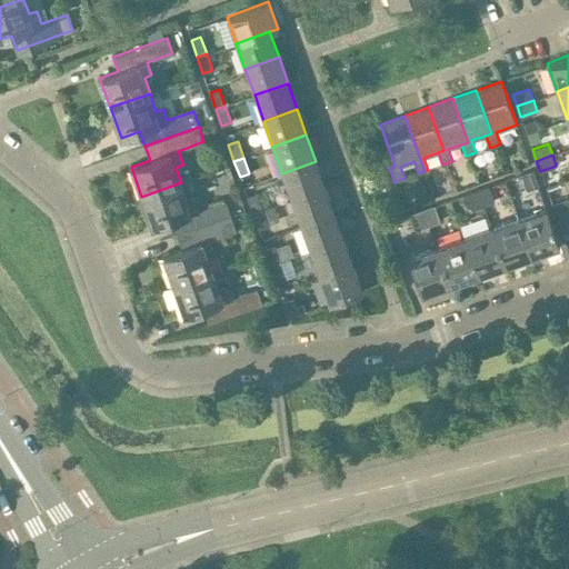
[(291,199),(325,187),(316,161),(282,173),(291,199)]
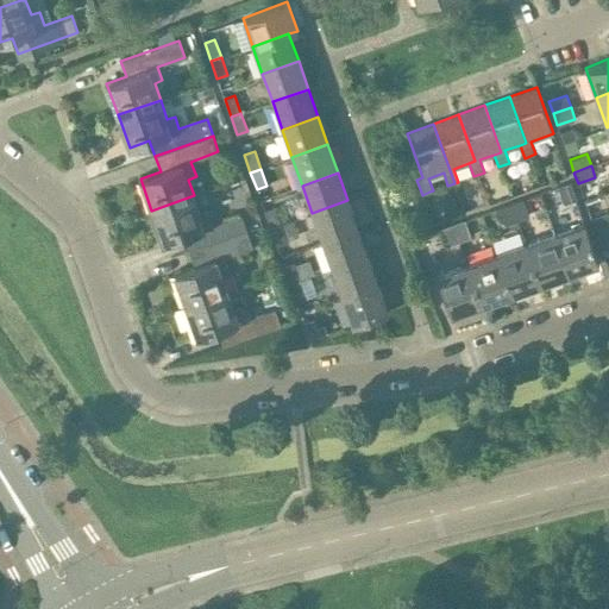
[(564,203),(577,199),(570,181),(558,186),(564,203)]
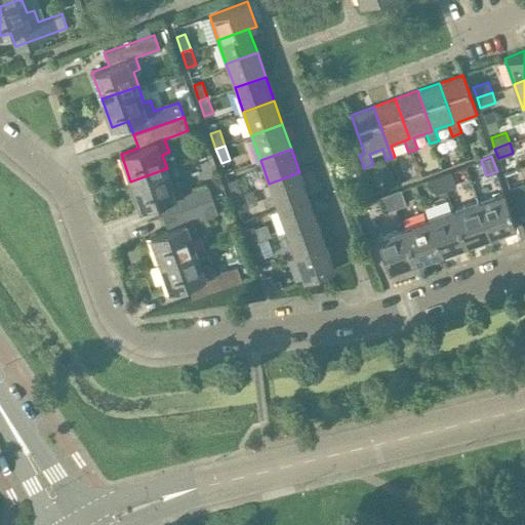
[(367,178),(372,193),(386,189),(377,163),(373,164),(370,165),(364,168),(367,178)]
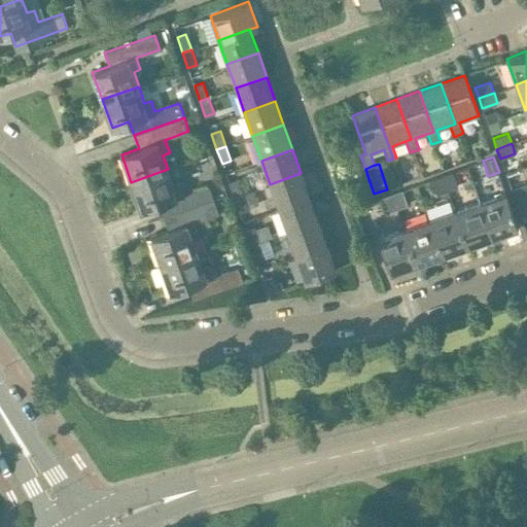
[(163,217),(213,199),(208,185),(184,194),(180,182),(174,184),(168,169),(131,182),(141,210),(159,204),(163,217)]
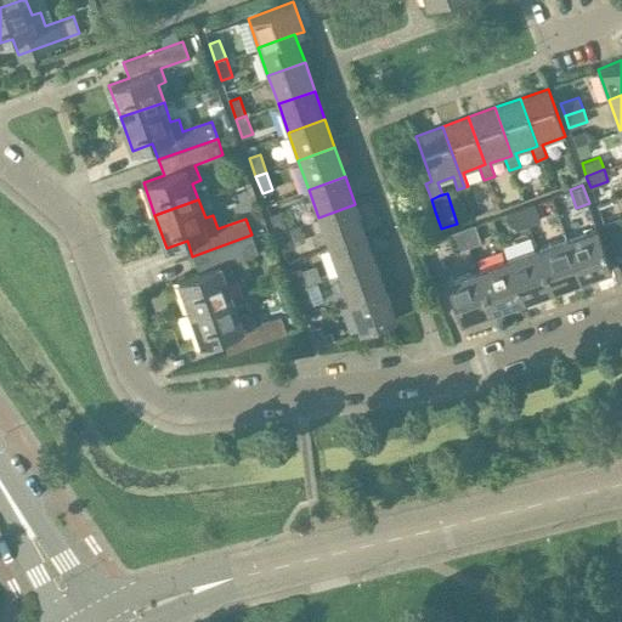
[(521,207),(527,225),(541,220),(535,203),(521,207)]
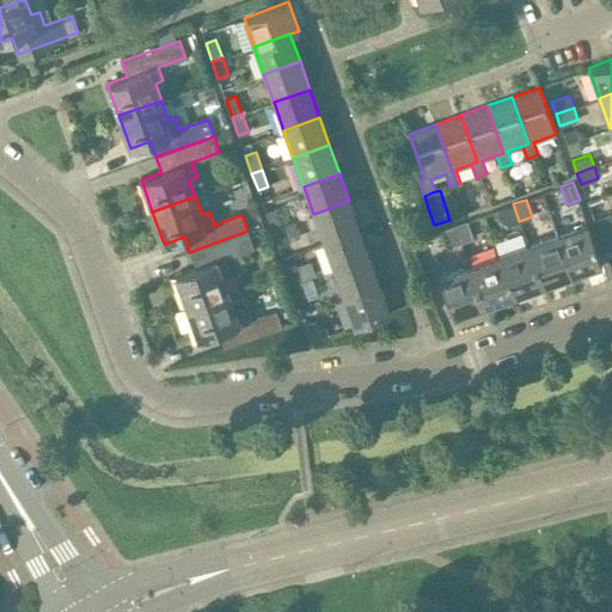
[(323,242),(359,230),(349,201),(313,214),(323,242)]
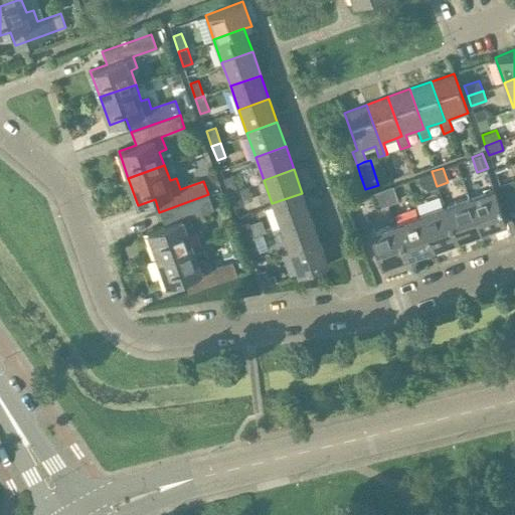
[(437,186),(432,171),(421,175),(426,190),(437,186)]
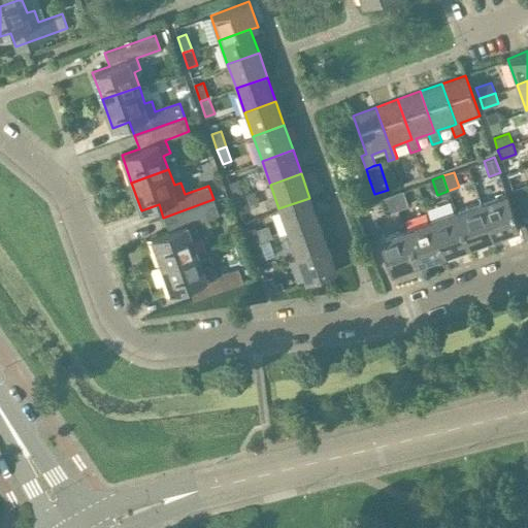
[(237,178),(229,182),(234,197),(243,194),(237,178)]
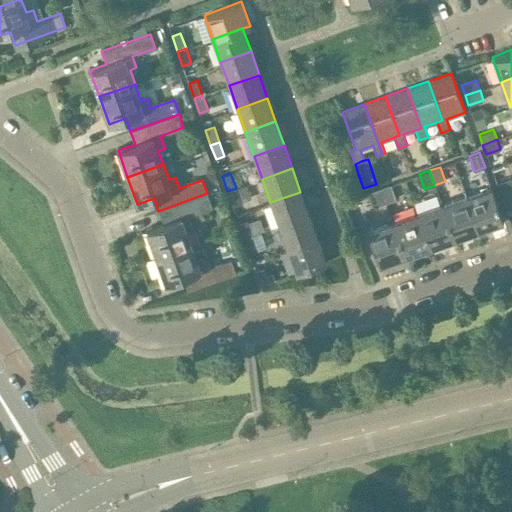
[(500,194),(511,189),(511,180),(511,178),(496,183),(500,194)]
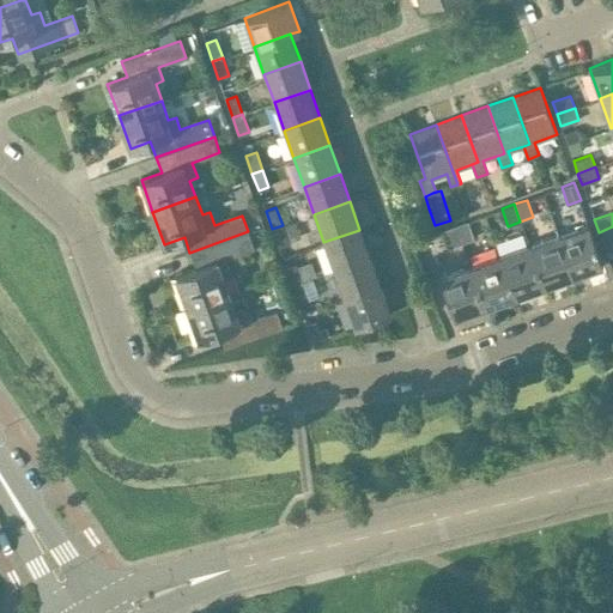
[(455,225),(461,243),(474,238),(468,220),(455,225)]
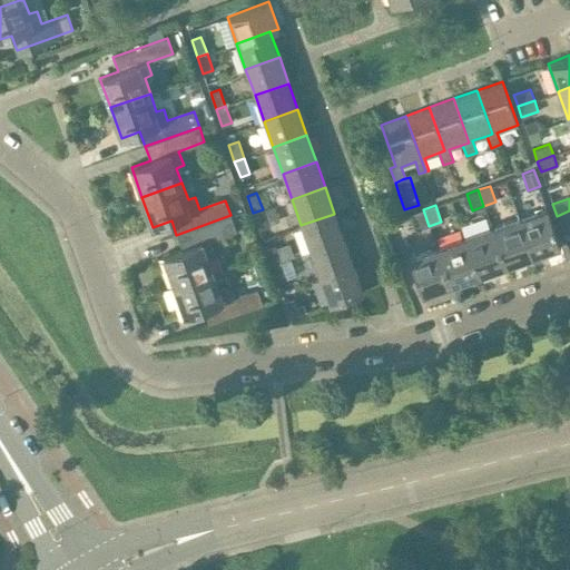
[(560,245),(547,207),(519,217),(532,255),(560,245)]
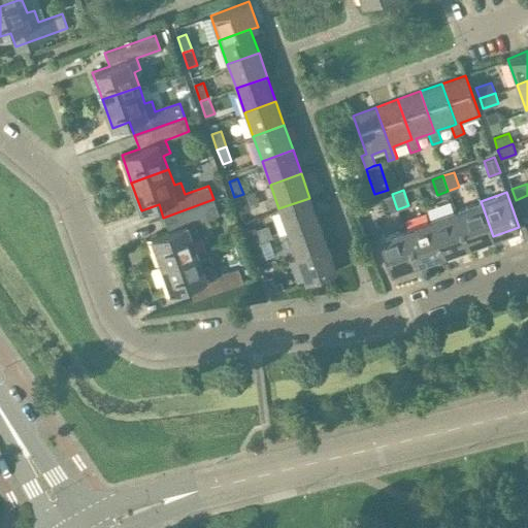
[(243,194),(234,197),(239,212),(249,209),(243,194)]
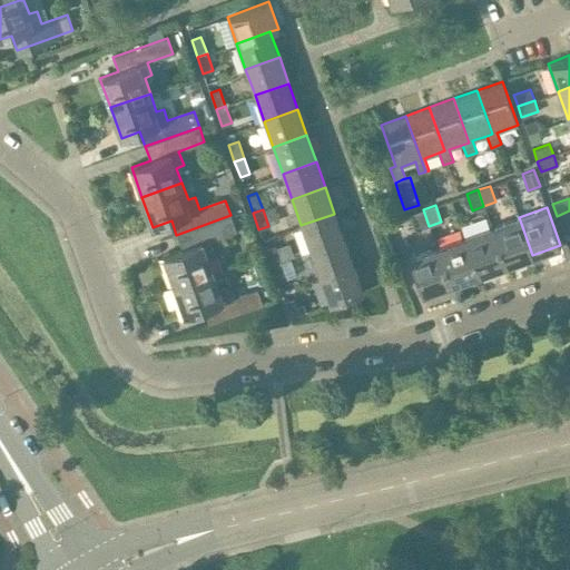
[(412,213),(419,229),(429,226),(423,209),(412,213)]
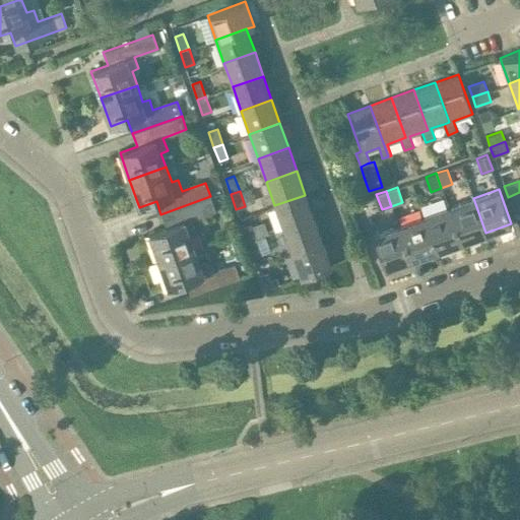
[(519,192),(508,197),(511,206),(519,203),(519,192)]
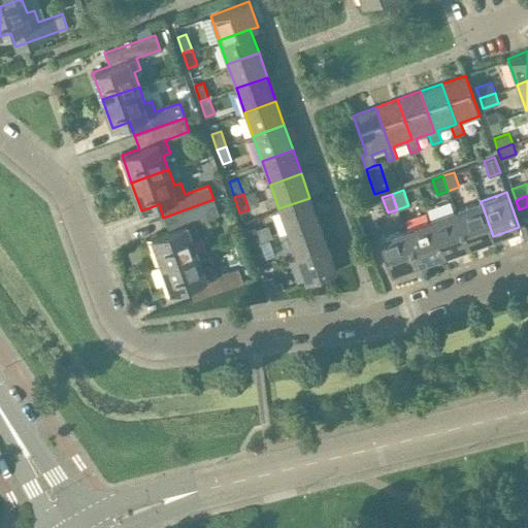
[(288,233),(319,222),(309,198),(278,208),(288,233)]
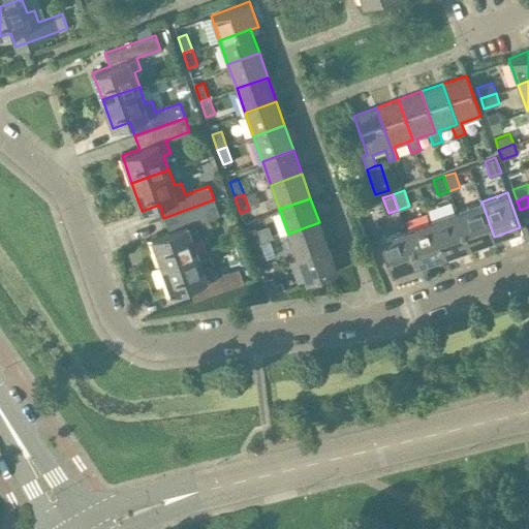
[(161,266),(198,252),(193,238),(200,235),(196,222),(219,214),(214,199),(163,218),(168,231),(151,238),(161,266)]
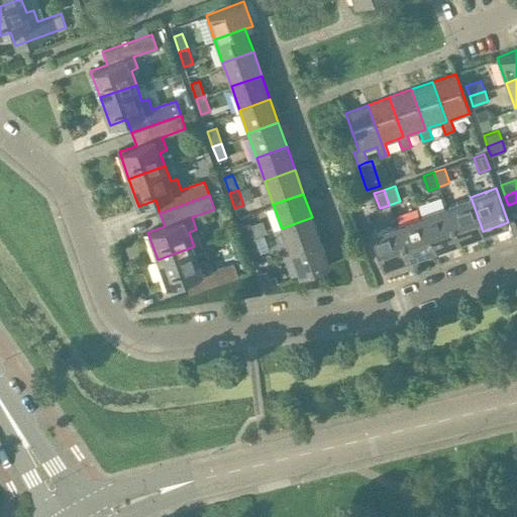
[(445,206),(457,240),(483,231),(471,197),(445,206)]
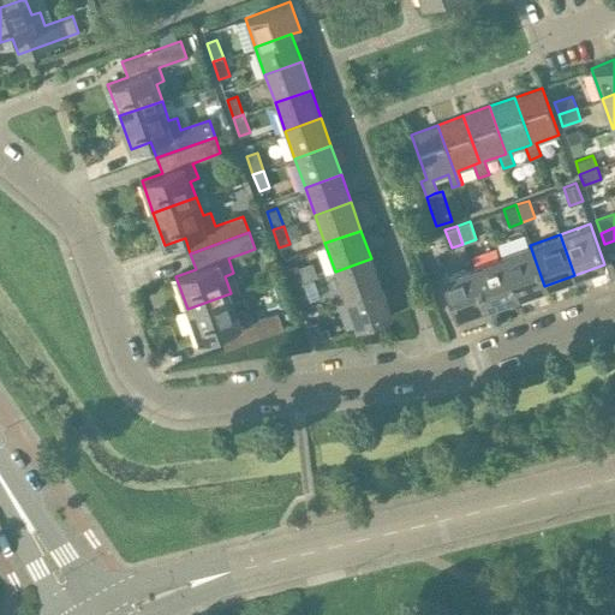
[(544,286),(530,245),(500,256),(515,297),(544,286)]
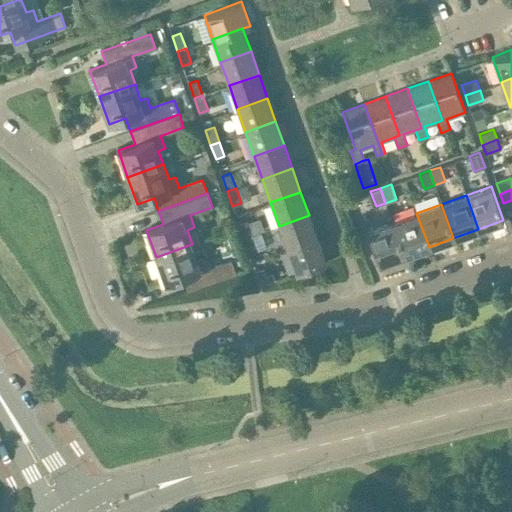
[(429,247),(416,213),(392,221),(404,256),(429,247)]
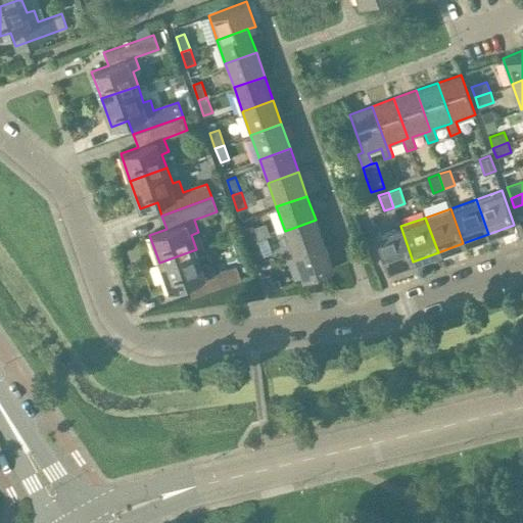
[(293,254),(324,243),(316,220),(285,231),(293,254)]
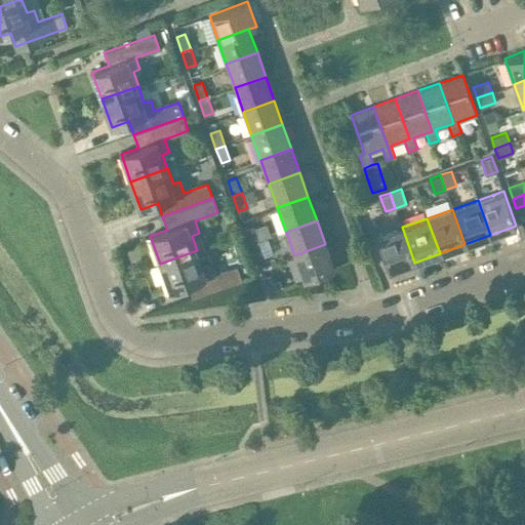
[(253,226),(245,229),(250,244),(258,241),(253,226)]
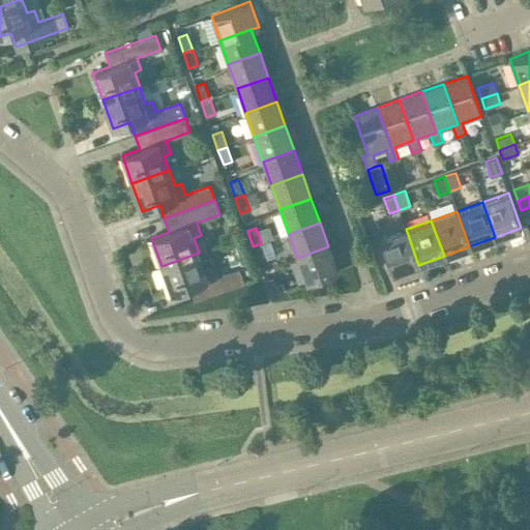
[(380,238),(392,274),(418,265),(406,229),(380,238)]
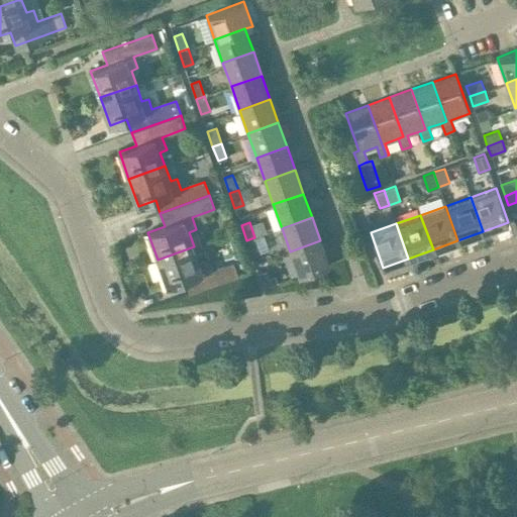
[(254,237),(246,240),(251,255),(261,252),(254,237)]
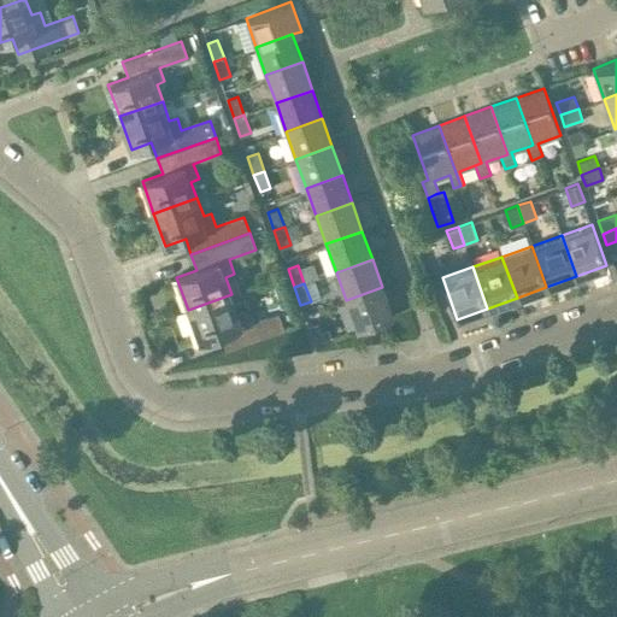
[(357,329),(393,316),(382,287),(346,300),(357,329)]
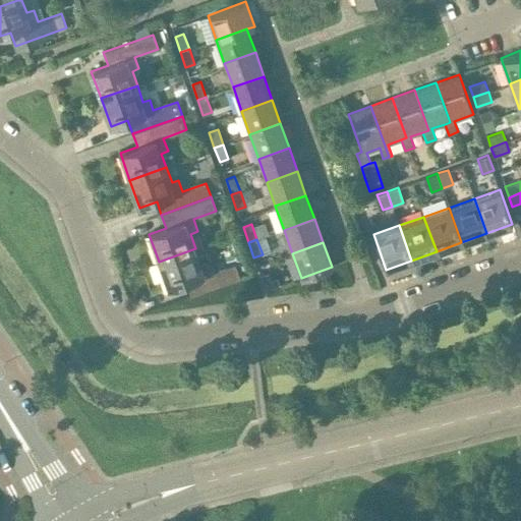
[(190,296),(240,279),(235,265),(213,273),(208,258),(200,262),(195,248),(159,262),(169,288),(186,282),(190,296)]
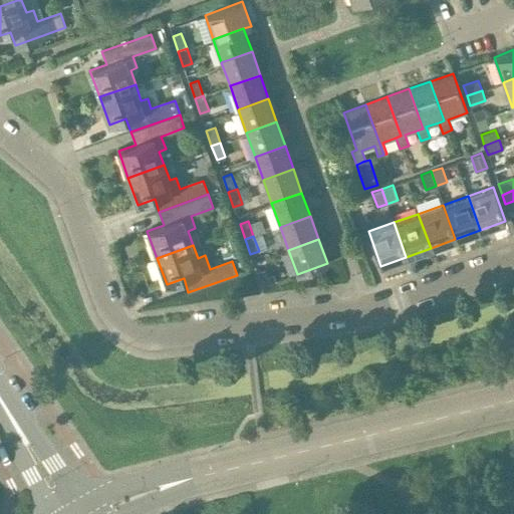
[(262,286),(270,283),(265,268),(256,271),(262,286)]
